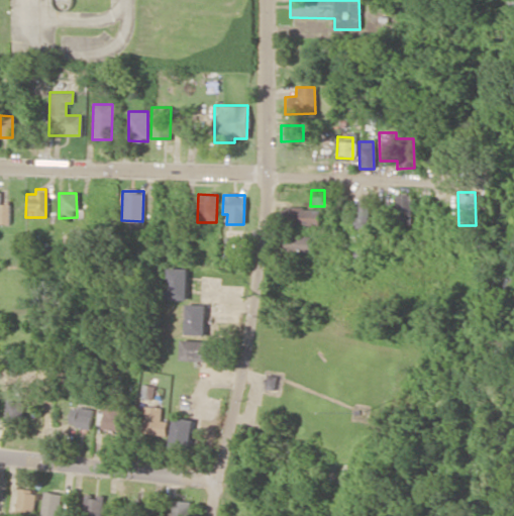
[(409,195),(393,196),(394,223),(411,223),(409,195)]
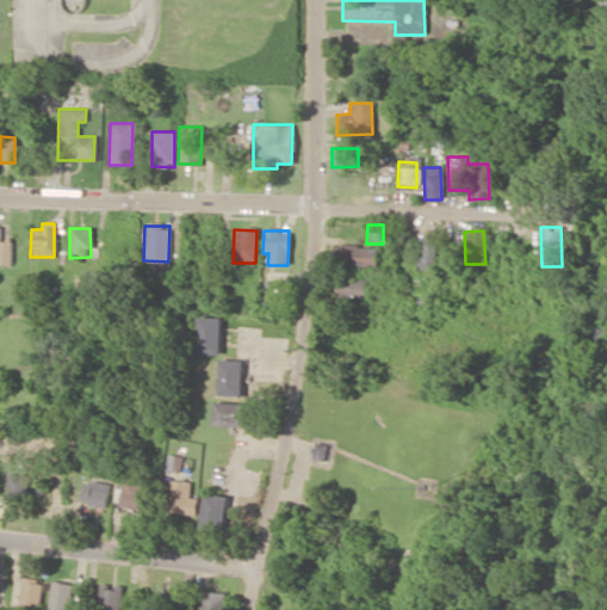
[(416,269),(435,269),(434,235),(421,235),(421,257),(415,257),(416,269)]
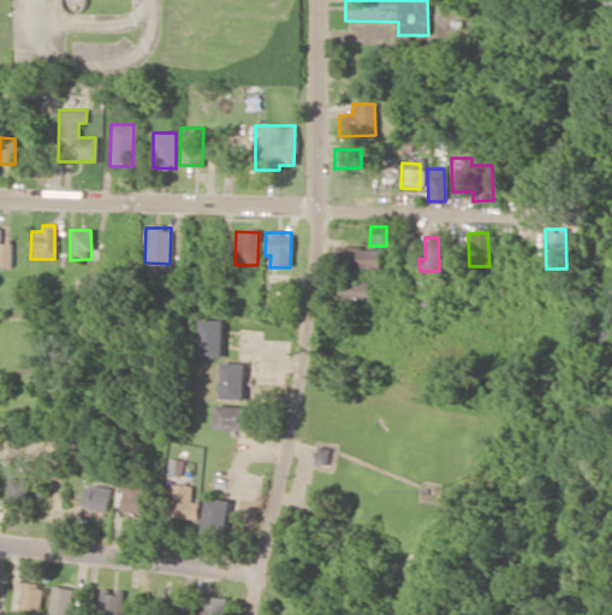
[(0,266),(10,267),(11,243),(0,243),(0,266)]
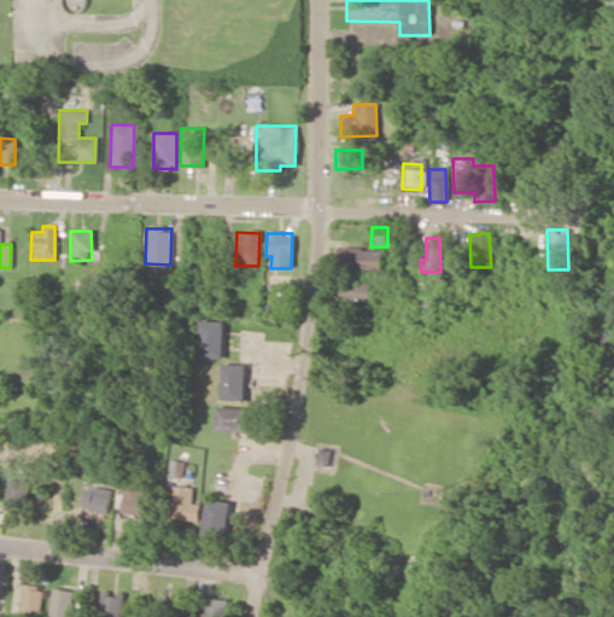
[(338,249),(338,269),(380,271),(380,250),(338,249)]
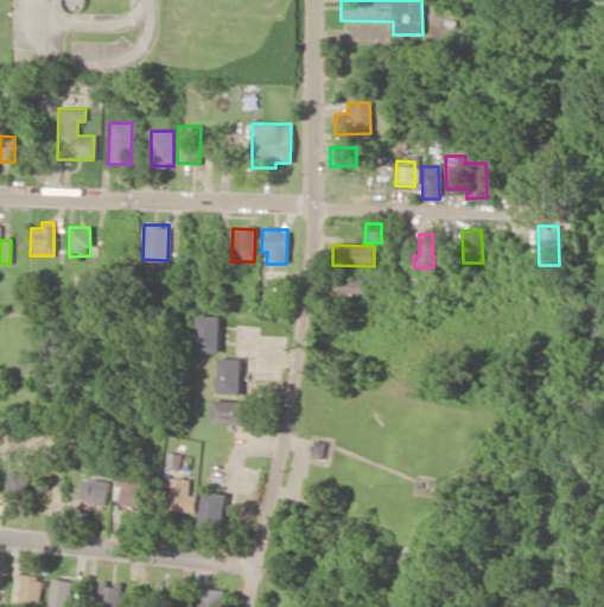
[(363,296),(363,277),(331,278),(332,297),(363,296)]
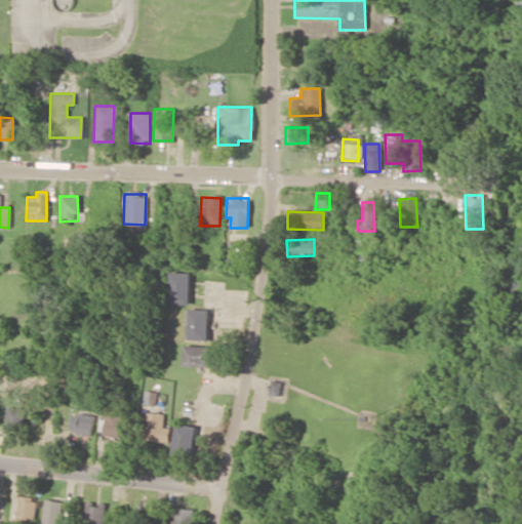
[(168,305),(189,305),(190,274),(169,273),(168,305)]
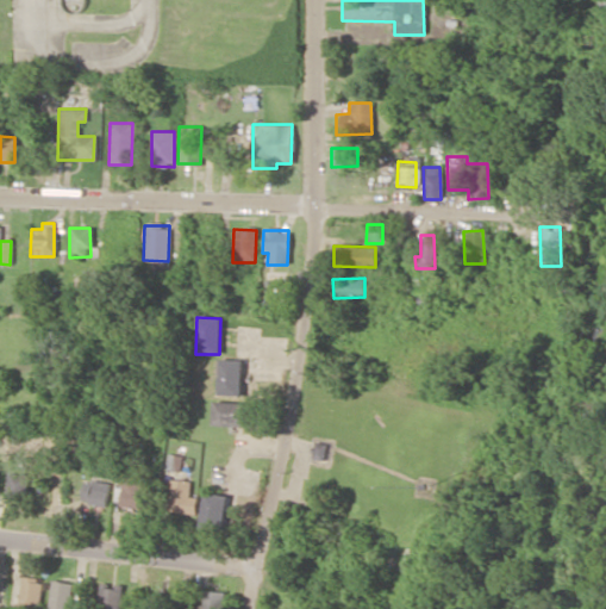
[(242,360),(218,359),(217,397),(242,397),(242,360)]
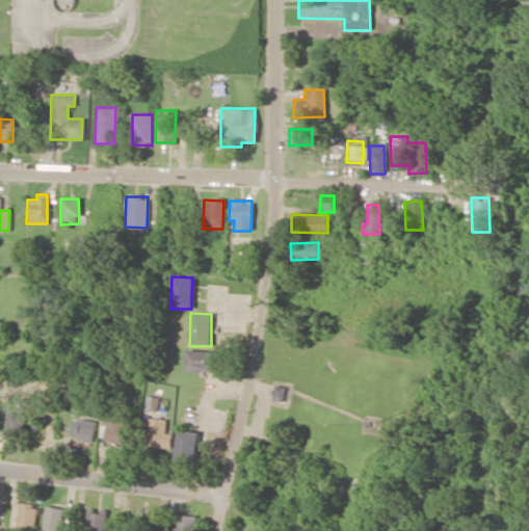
[(184,371),(216,372),(216,351),(185,350),(184,371)]
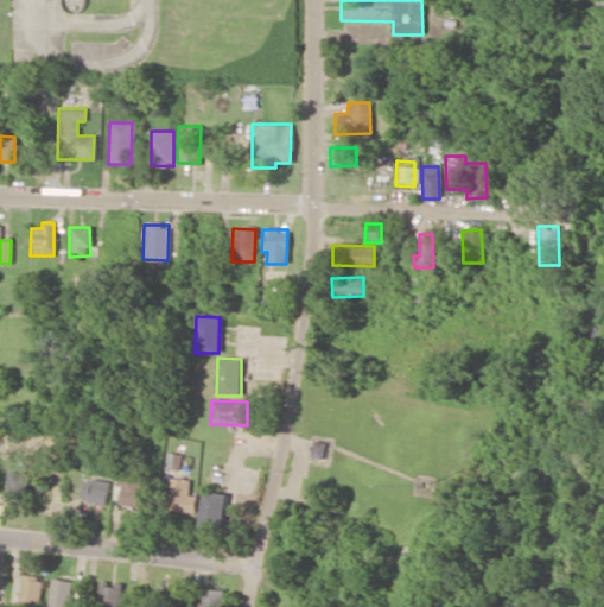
[(323,459),(324,442),(310,442),(309,457),(323,459)]
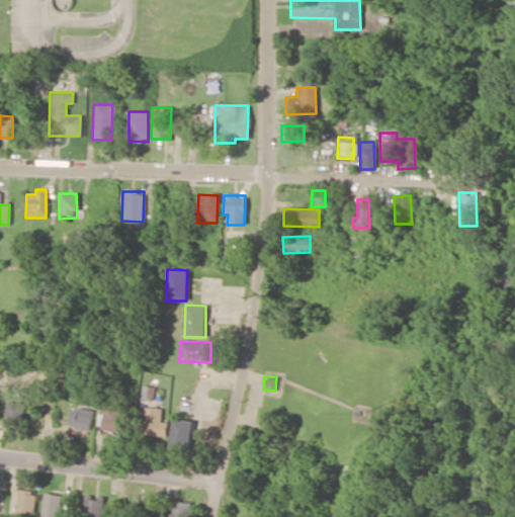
[(140,399),(151,401),(154,388),(142,384),(140,399)]
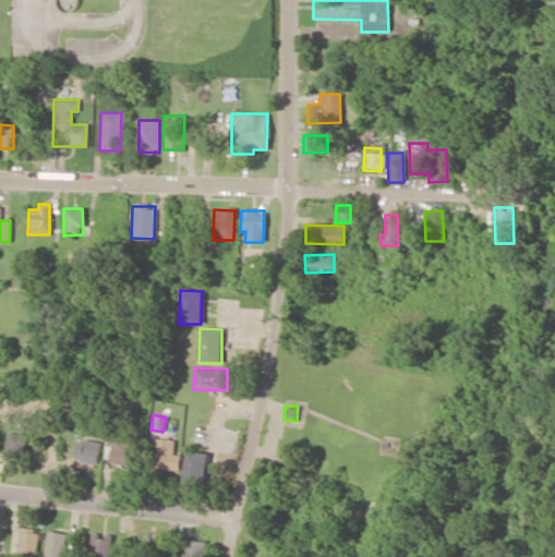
[(4,456),(22,457),(23,433),(4,432),(4,456)]
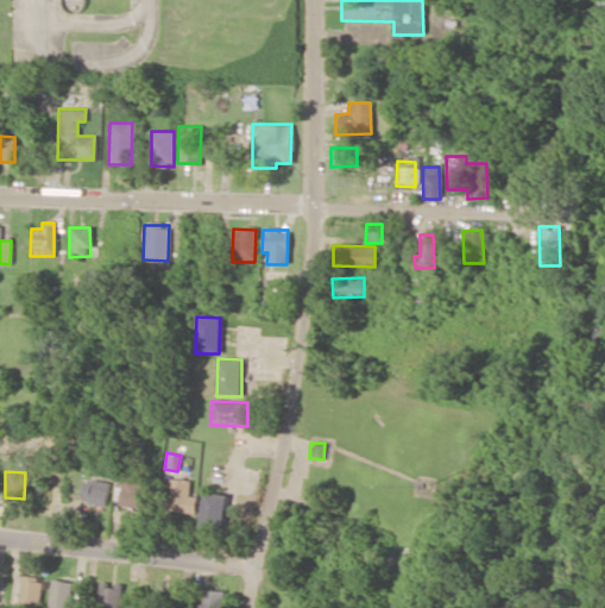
[(144,476),(120,475),(119,507),(143,508),(144,476)]
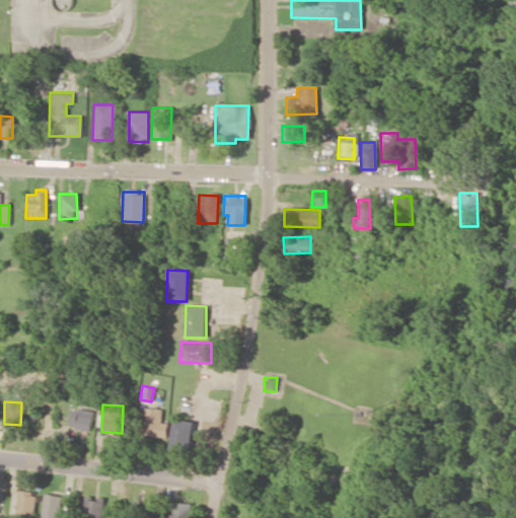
[(68,428),(89,430),(91,411),(70,409),(68,428)]
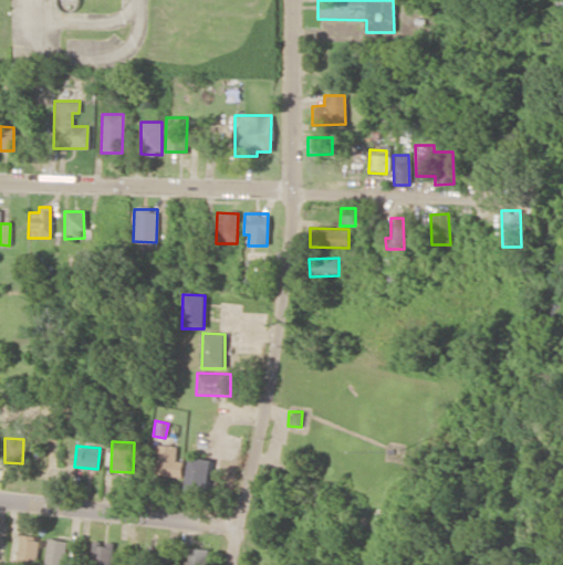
[(175,461),(176,446),(157,446),(156,475),(181,477),(181,461),(175,461)]
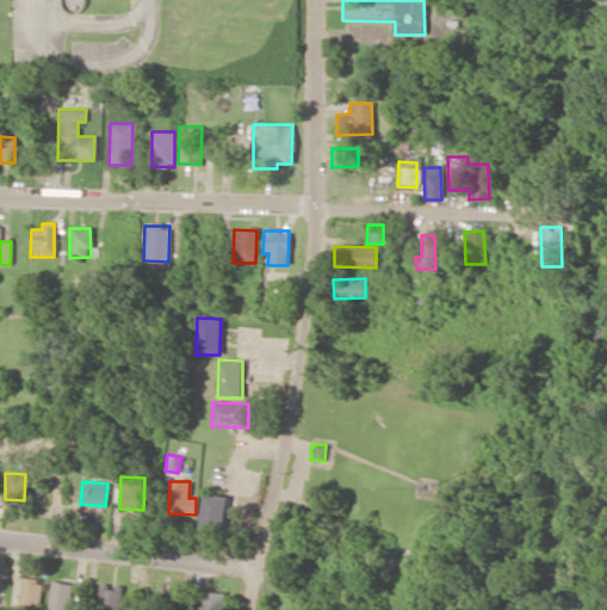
[(224,531),(225,495),(202,494),(199,530),(224,531)]
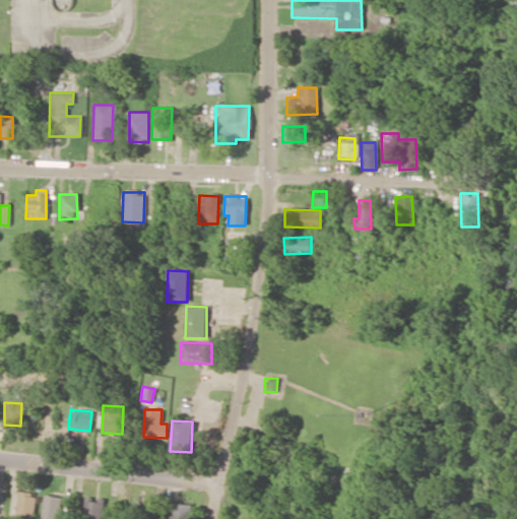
[(16,493),(15,518),(33,518),(34,494),(16,493)]
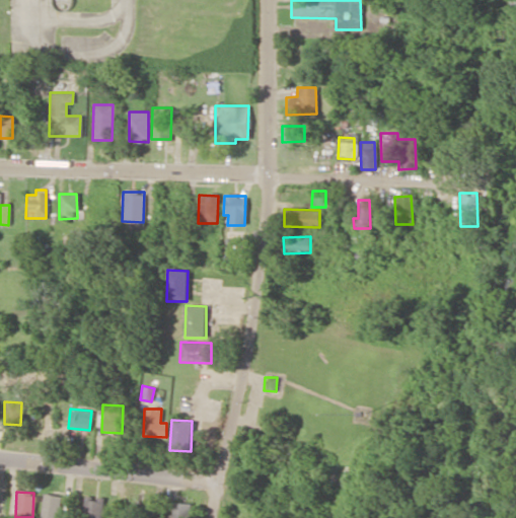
[(59,517),(60,496),(43,495),(41,517),(59,517)]
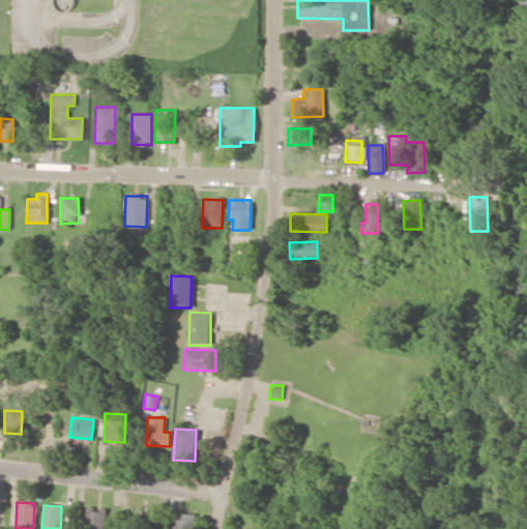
[(104,528),(105,507),(85,507),(84,528),(104,528)]
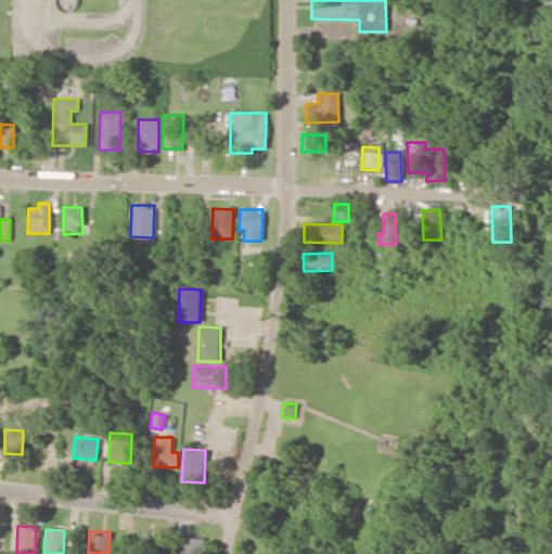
[(201,553),(202,538),(184,538),(183,553),(201,553)]
